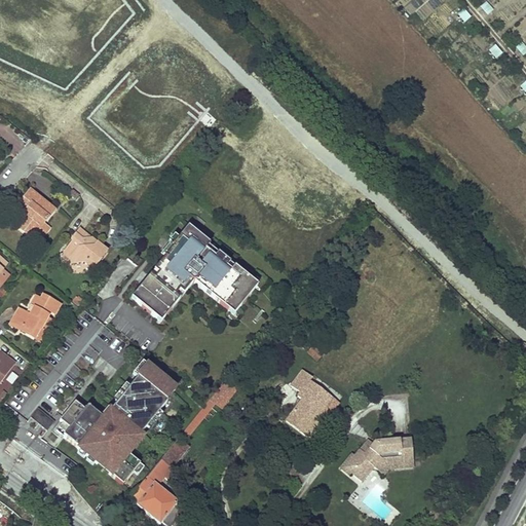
[(487,1),(478,7),(485,17),(494,11),(487,1)]
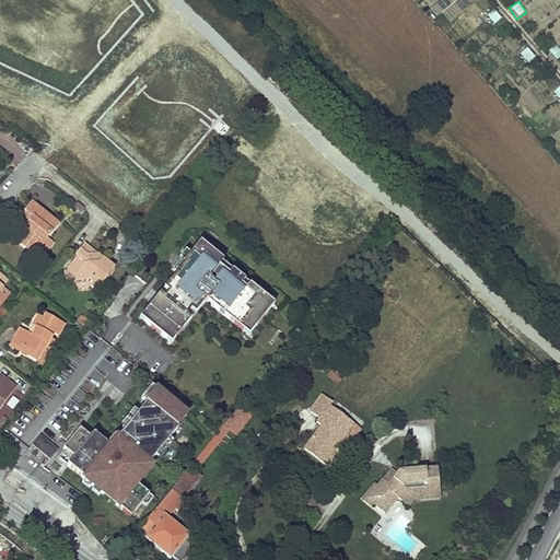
[(494,10),(487,15),(493,24),(501,19),(494,10)]
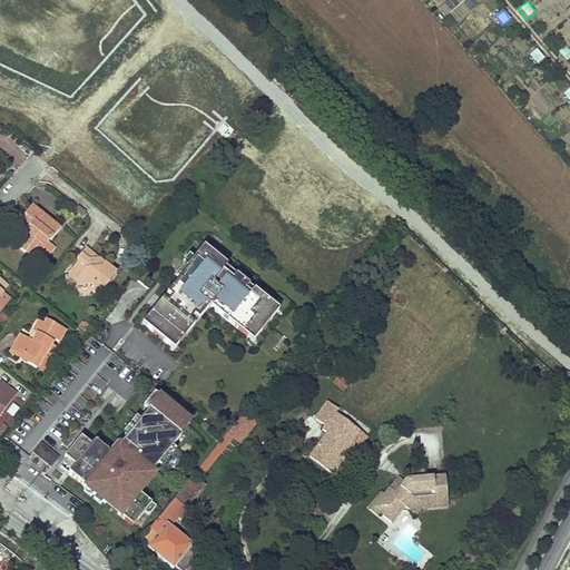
[(569,51),(566,46),(558,52),(566,61),(569,57),(569,51)]
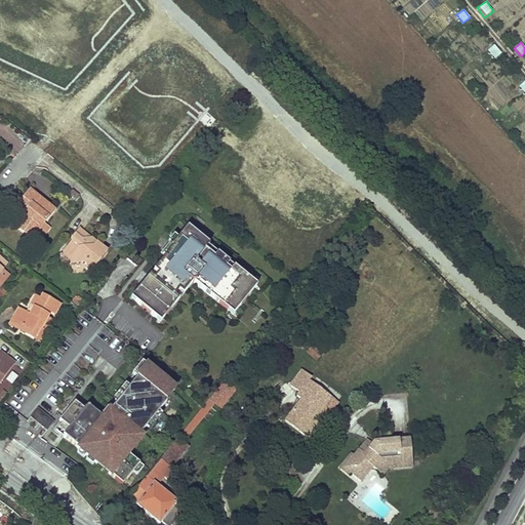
[(487,49),(492,58),(500,54),(495,45),(487,49)]
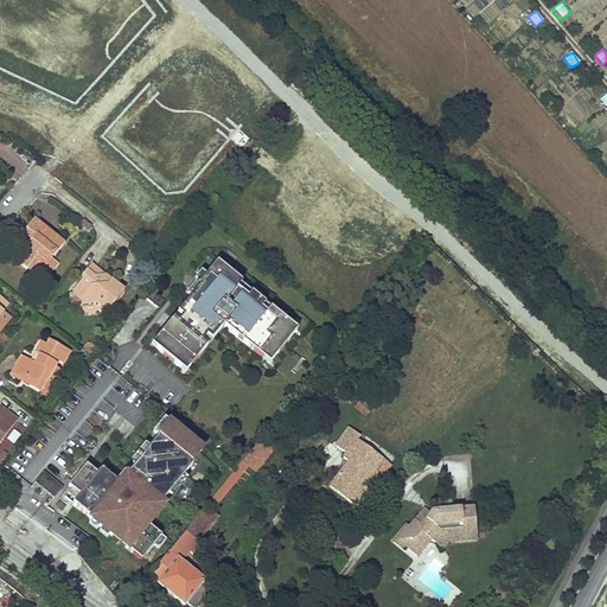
[(49,255),(62,240),(33,217),(23,230),(31,237),(27,241),(17,255),(27,266),(31,261),(39,268),(49,255)]
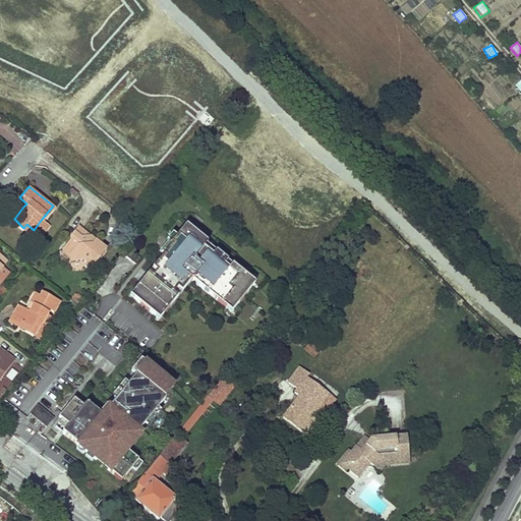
[(76,191),(70,186),(66,190),(73,195),(76,191)]
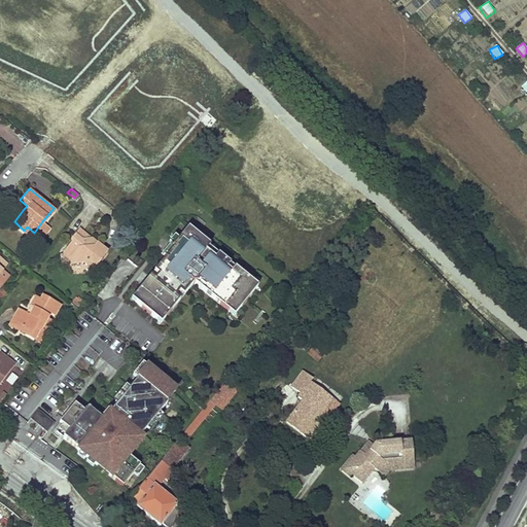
[(24,209),(27,206),(20,200),(18,204),(24,209)]
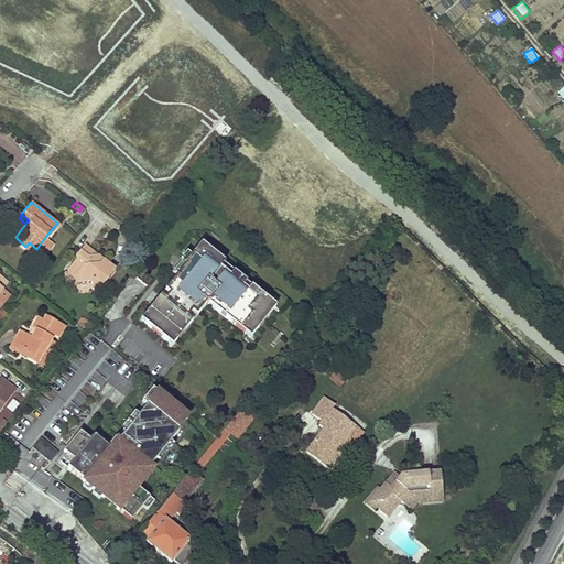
[(40,258),(52,243),(45,237),(36,249),(29,242),(25,247),(40,258)]
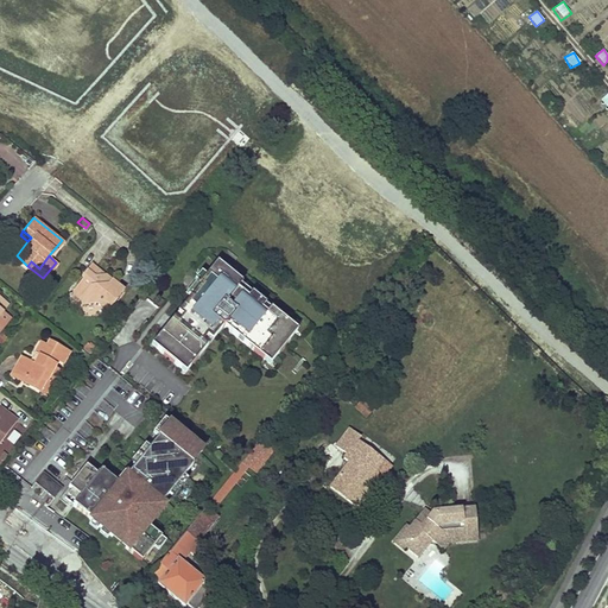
[(105,274),(88,263),(84,267),(93,273),(105,274)]
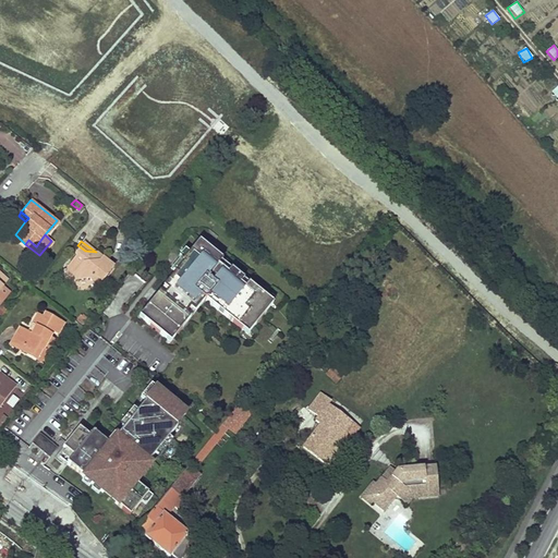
[(222,259),(198,241),(183,261),(184,262),(162,288),(167,291),(164,296),(159,292),(144,312),(148,315),(143,320),(166,339),(171,334),(174,337),(205,300),(242,329),(245,325),(251,330),(269,307),(264,303),(267,299),(221,261),(222,259)]
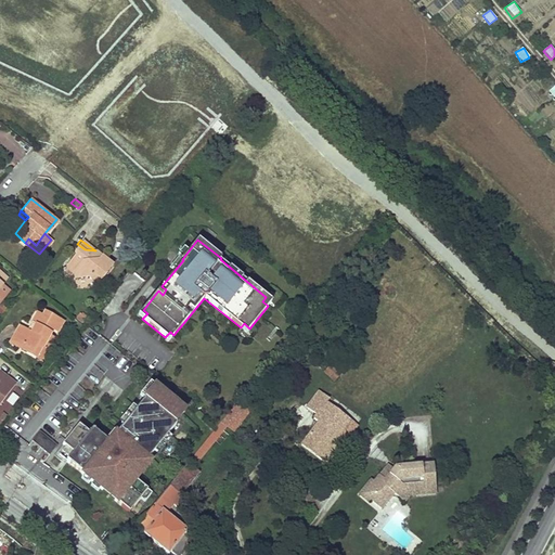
[(77,244),(74,249),(75,250),(67,262),(76,269),(76,275),(88,274),(95,273),(101,278),(113,262),(95,250),(85,249),(77,244)]
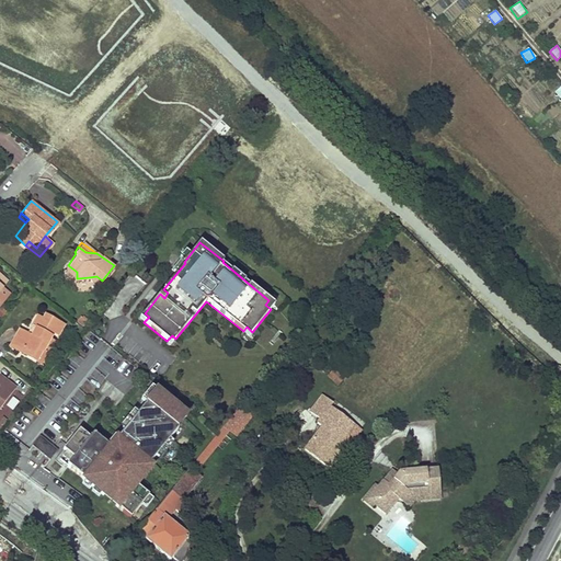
[(77,272),(68,265),(64,271),(75,279),(77,278),(77,272)]
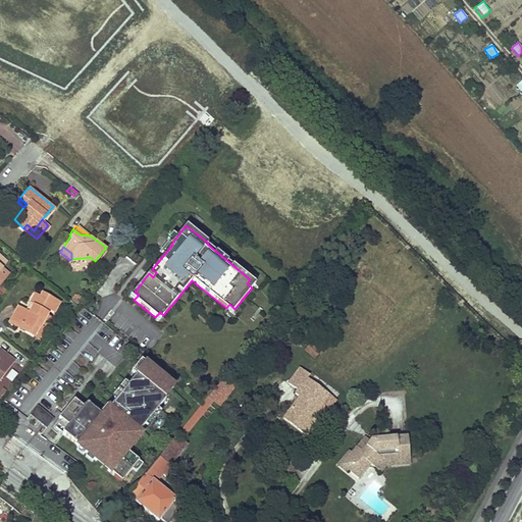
[(3,266),(7,260),(0,253),(0,283),(10,271),(3,266)]
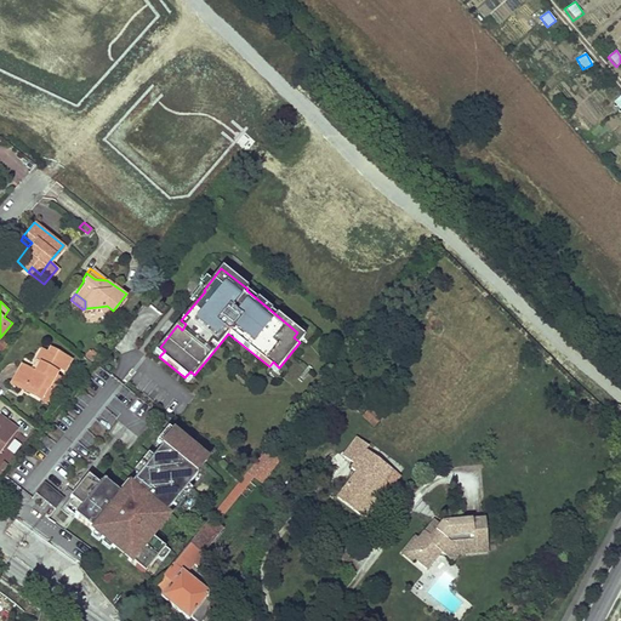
[(41,348),(35,359),(40,363),(35,371),(30,368),(27,366),(16,387),(39,400),(46,388),(51,391),(58,375),(56,374),(58,369),(63,371),(70,359),(50,347),(47,352),(41,348)]
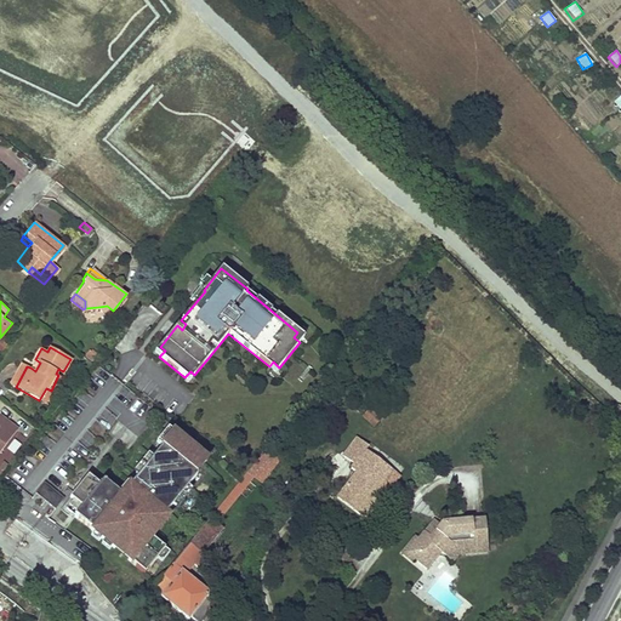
[(40,363),(35,359),(30,368),(35,371),(40,363)]
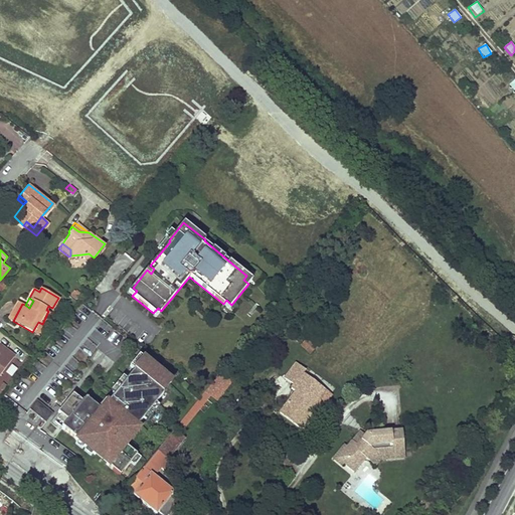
[(23,302),(18,300),(8,319),(13,321),(22,304),(23,302)]
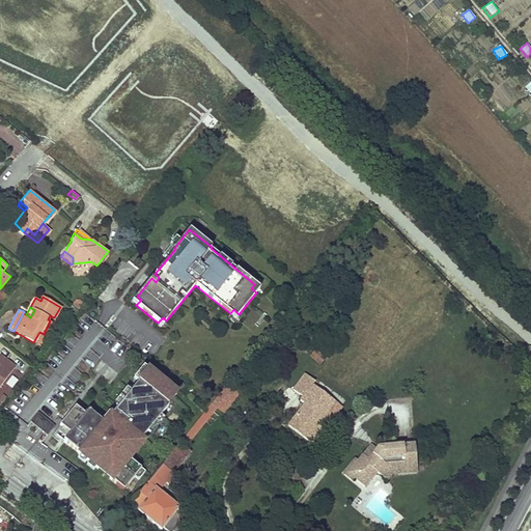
[(39,332),(33,342),(37,344),(44,334),(39,332)]
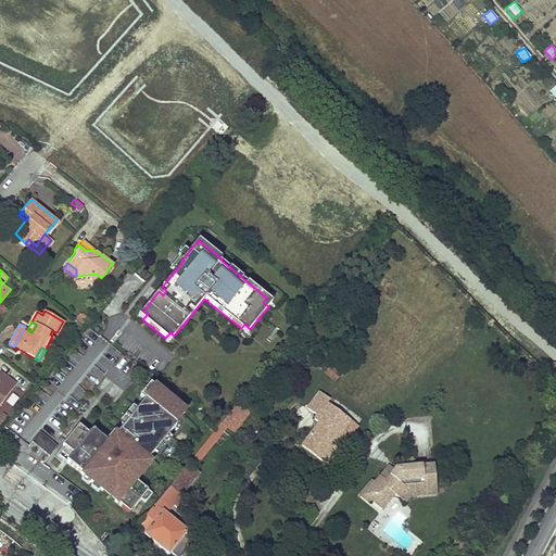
[(337,376),(327,368),(321,378),(331,383),(337,376)]
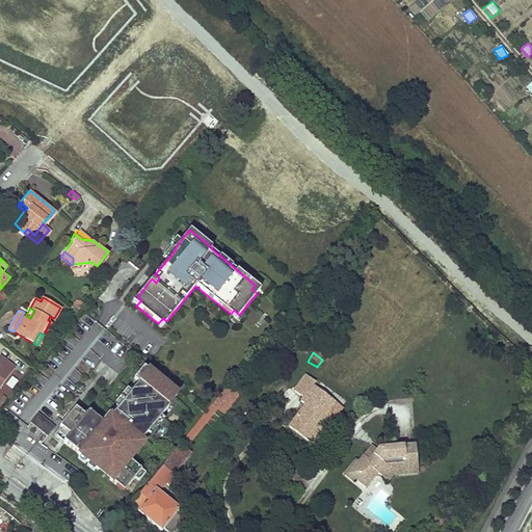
[(0,386),(14,368),(0,357),(0,386)]
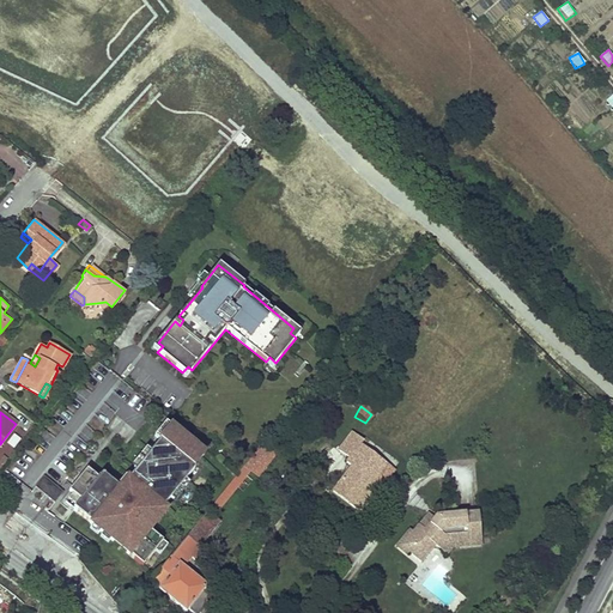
[(204,455),(170,428),(159,442),(159,443),(151,454),(149,451),(134,469),(137,472),(129,480),(129,481),(122,491),(102,475),(98,480),(87,471),(70,492),(72,496),(66,503),(74,510),(77,513),(78,513),(91,523),(90,523),(92,526),(93,525),(128,552),(126,553),(143,566),(163,542),(146,529),(153,521),(156,523),(167,509),(164,508),(171,499),(173,501),(188,483),(186,481),(195,469),(193,468),(204,455)]
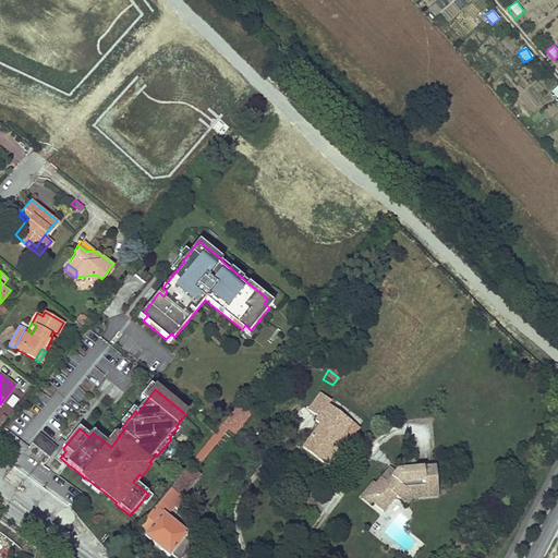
[(330,401),(320,393),(308,410),(318,417),(315,422),(319,425),(324,428),(319,433),(316,429),(307,441),(326,456),(339,439),(351,423),(328,405),(330,401)]
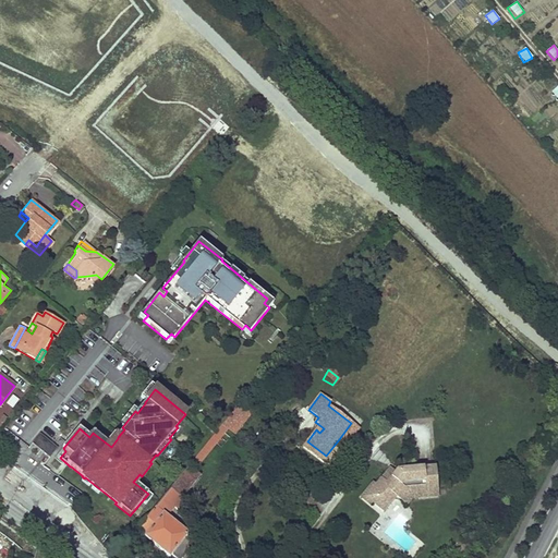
[(8,413),(19,401),(12,395),(1,408),(8,413)]
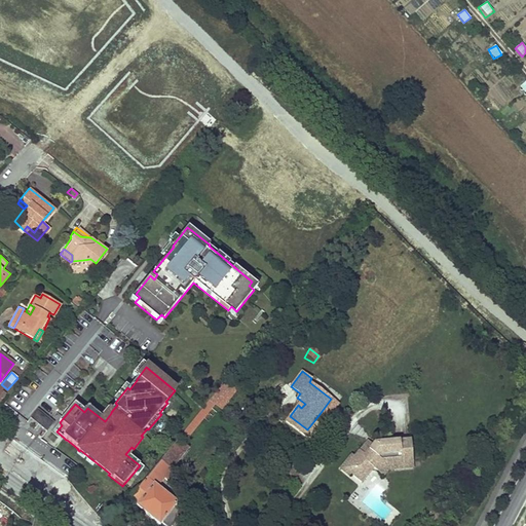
[(236,390),(225,381),(210,402),(214,405),(220,410),(236,390)]
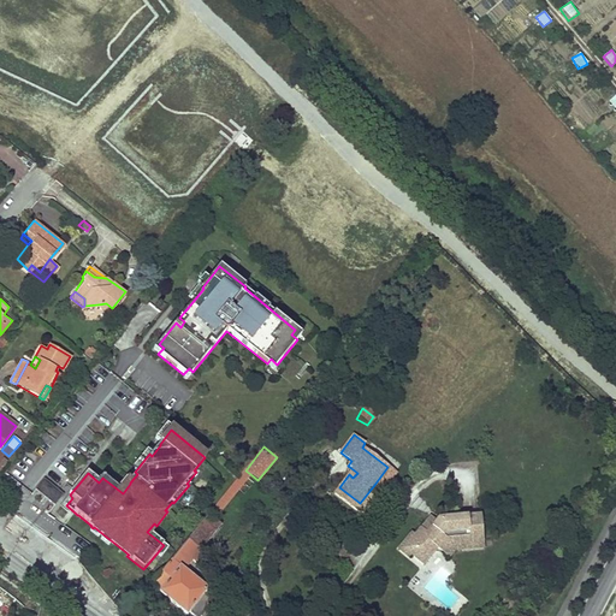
[(250,474),(246,471),(209,514),(214,519),(250,474)]
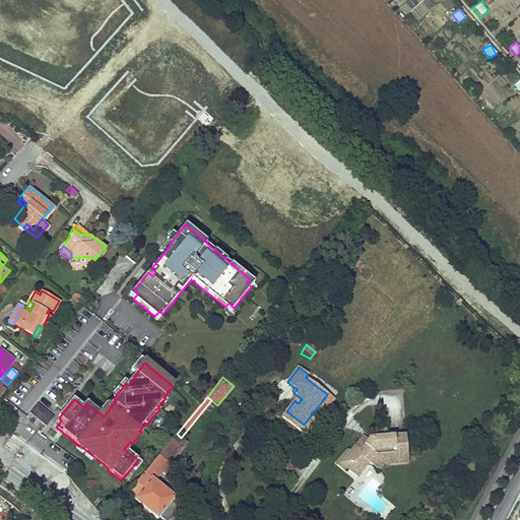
[(56,421),(40,407),(33,416),(49,430),(56,421)]
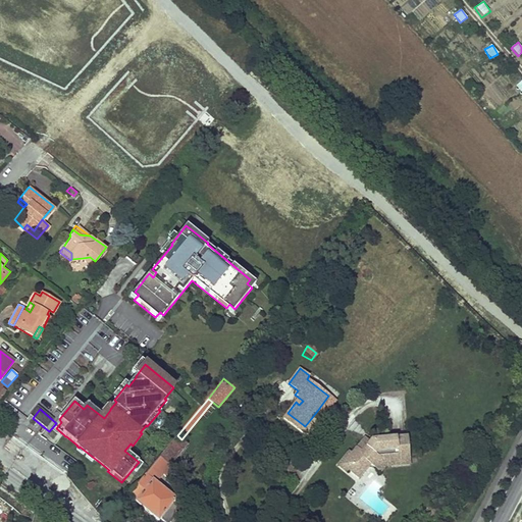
[(305,426),(288,413),(283,418),(307,435),(322,414),(317,411),(305,426)]
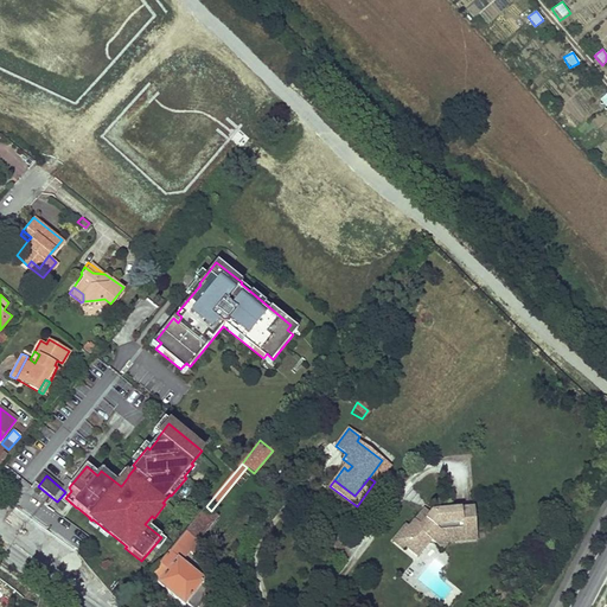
[(324,512),(319,508),(298,531),(302,536),(324,512)]
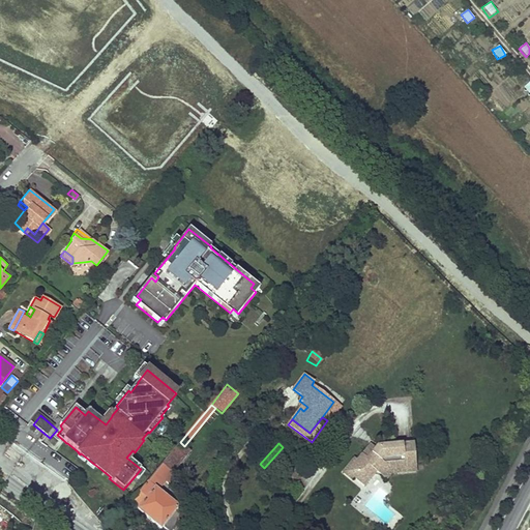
[(50,460),(72,476),(78,469),(43,444),(37,452),(50,461),(50,460)]
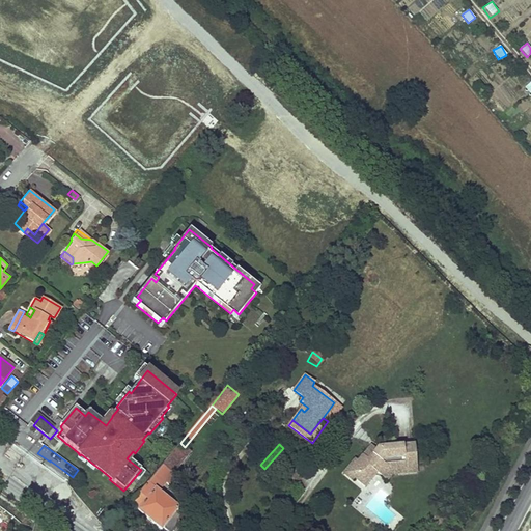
[(417,466),(415,445),(394,446),(379,448),(375,451),(368,459),(363,455),(358,463),(355,460),(344,474),(352,480),(354,478),(365,487),(376,474),(381,477),(388,469),(417,466)]
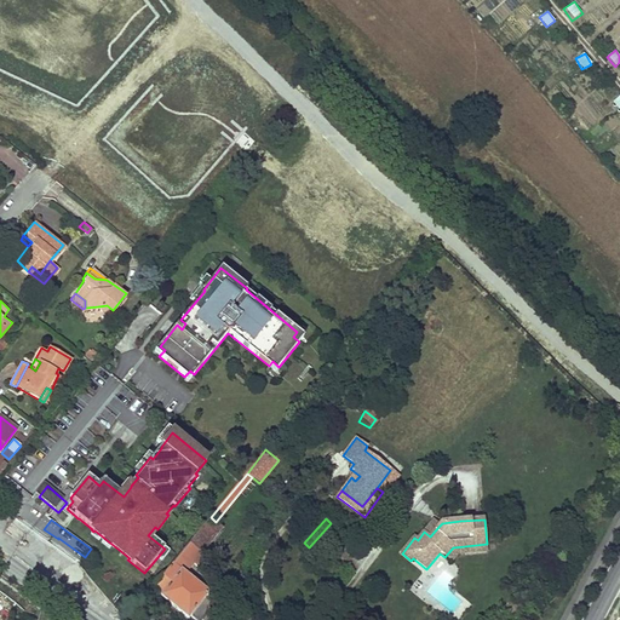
[(213,527),(207,522),(154,587),(162,593),(161,596),(189,618),(190,616),(195,619),(204,619),(217,604),(207,597),(208,593),(185,575),(193,564),(195,566),(204,556),(201,555),(220,529),(214,523),(213,527)]
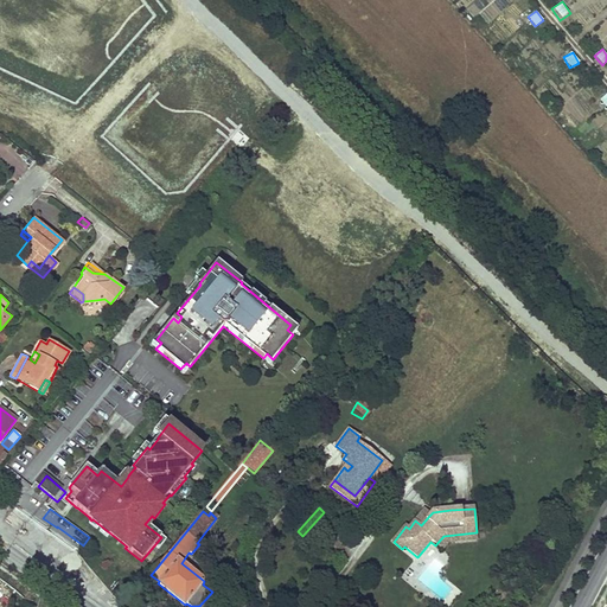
[(421,525),(429,516),(425,511),(415,521),(421,525)]
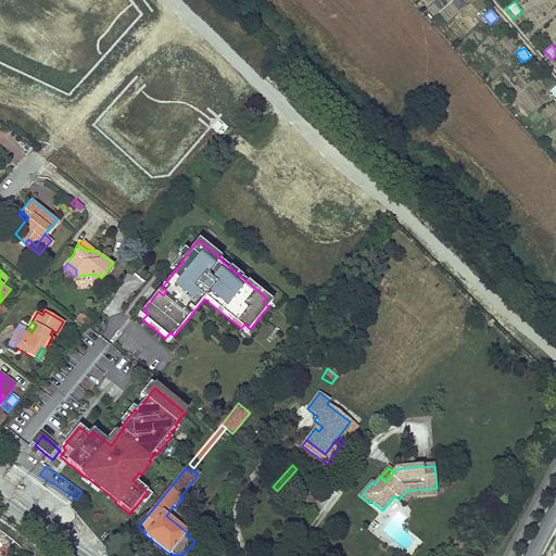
[(438,494),(437,488),(406,491),(399,500),(404,504),(411,496),(438,494)]
